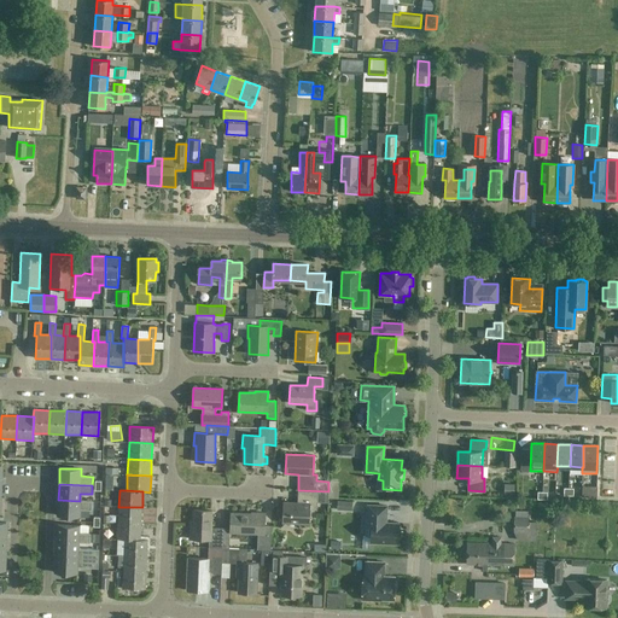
[(328,491),(298,490),(297,502),(284,502),(283,523),(309,524),(310,509),(318,509),(318,501),(327,502),(328,491)]
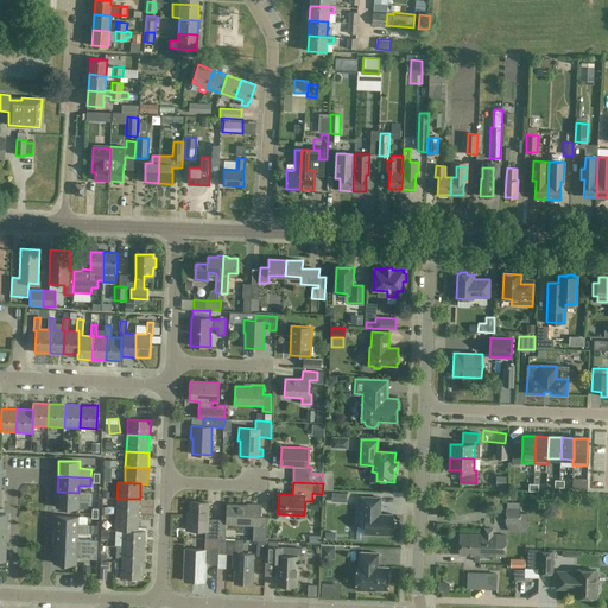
[(78,493),(57,492),(57,507),(77,508),(78,501),(90,501),(90,493),(78,492),(78,493)]
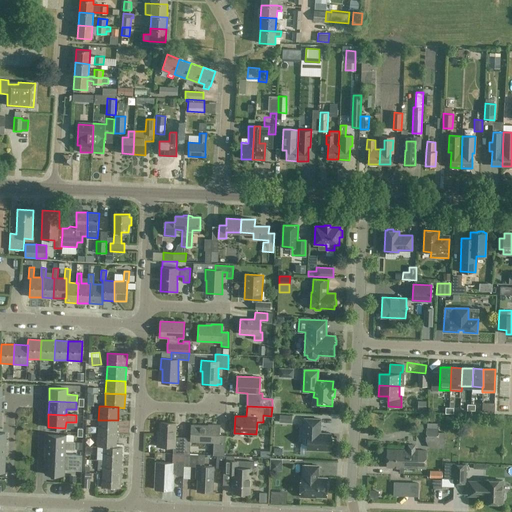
[(320,419),(304,418),(303,443),(307,444),(307,450),(330,451),(330,447),(332,445),(332,439),(330,437),(331,434),(320,433),(320,419)]
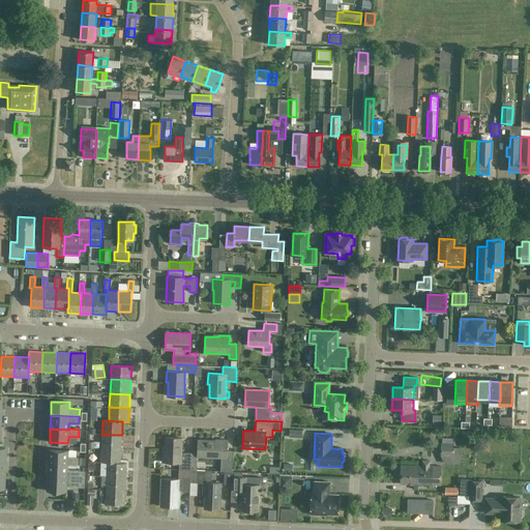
[(101,435),(101,448),(121,449),(122,435),(101,435)]
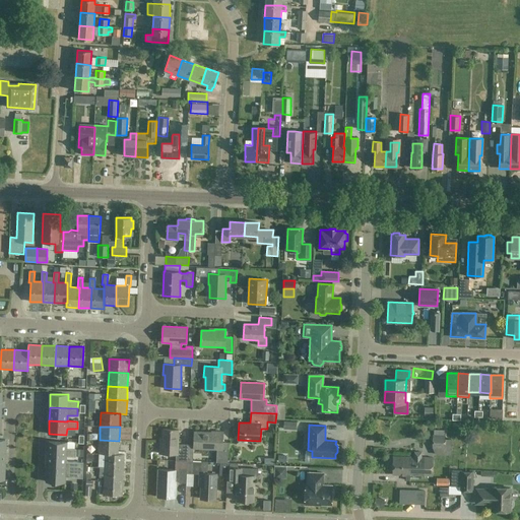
[(188,445),(178,444),(179,430),(163,429),(161,443),(159,443),(159,453),(176,454),(176,461),(187,461),(188,445)]
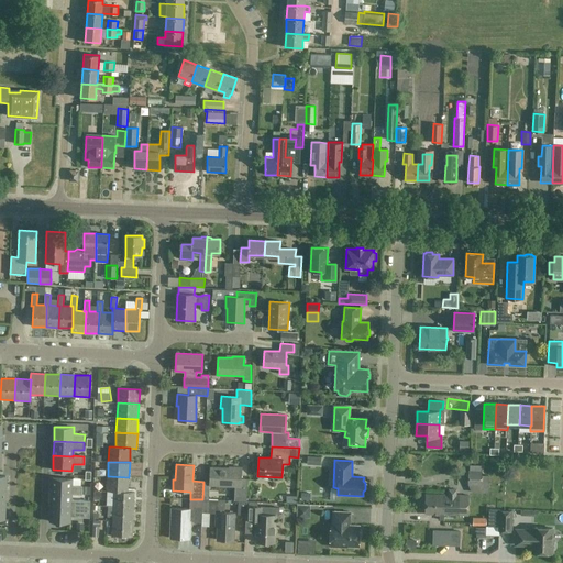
[(234,500),(246,501),(247,479),(241,479),(242,467),(233,467),(233,468),(211,467),(210,485),(235,486),(234,500)]
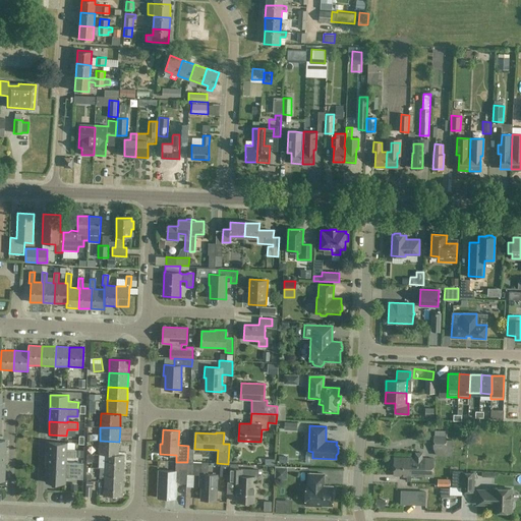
[(433,435),(433,438),(433,448),(446,448),(446,435),(433,435)]
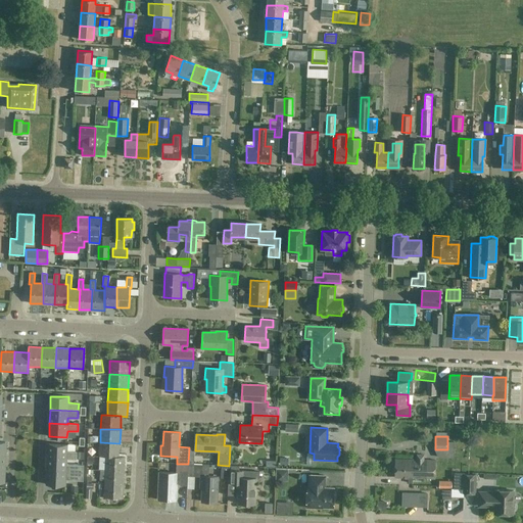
[(120,457),(120,443),(100,442),(99,457),(105,457),(120,457)]
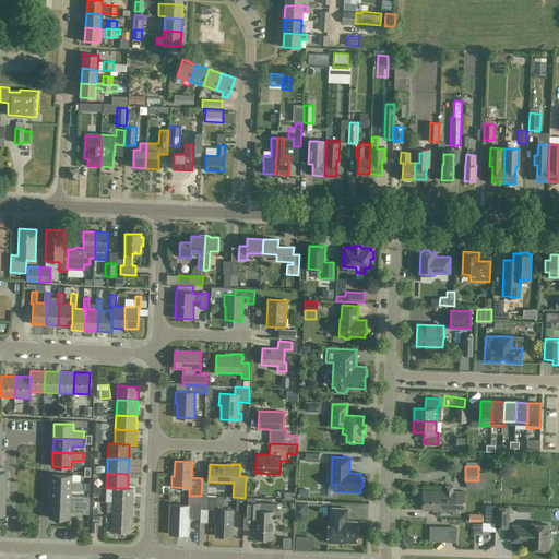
[(71,490),(81,491),(82,483),(71,482),(71,475),(51,475),(51,489),(71,490)]
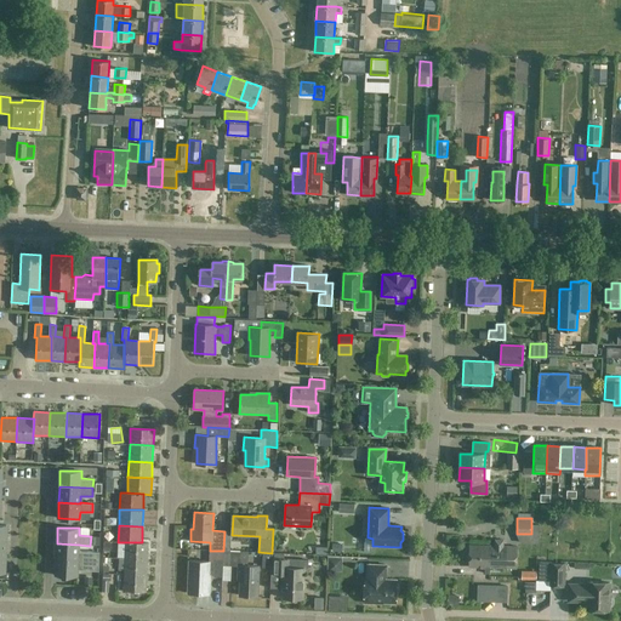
[(495,546),(490,546),(489,568),(516,568),(517,546),(503,546),(503,540),(495,540),(495,546)]
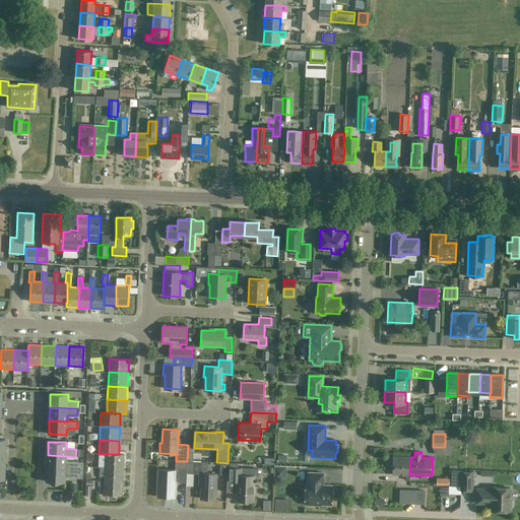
[(124,454),(119,454),(105,454),(104,467),(124,468),(124,454)]
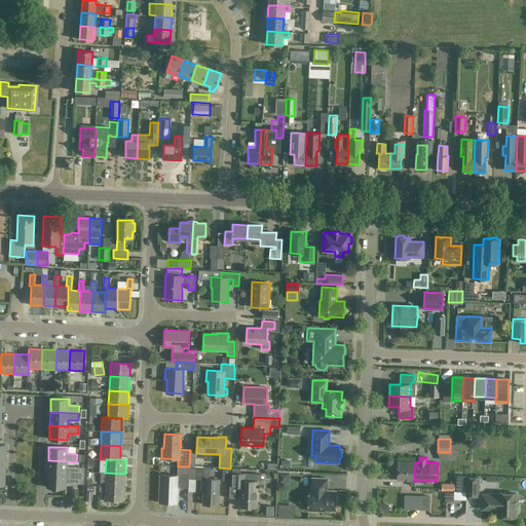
[(47,474),(84,476),(84,467),(66,466),(67,461),(48,460),(47,474)]
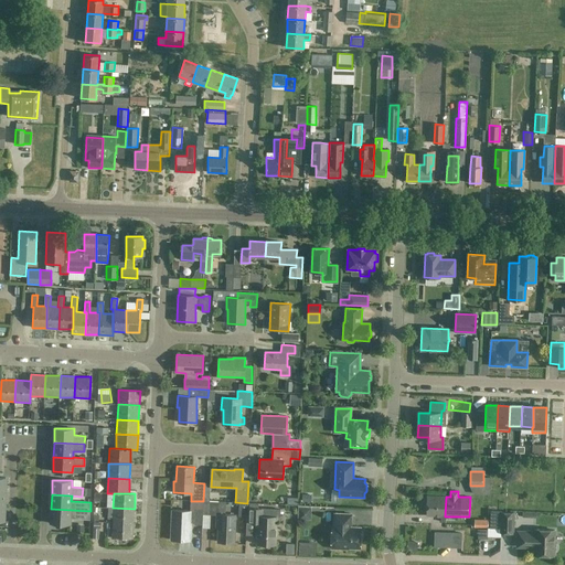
[(445,516),(446,497),(426,496),(426,515),(441,516),(440,521),(445,521),(445,516)]
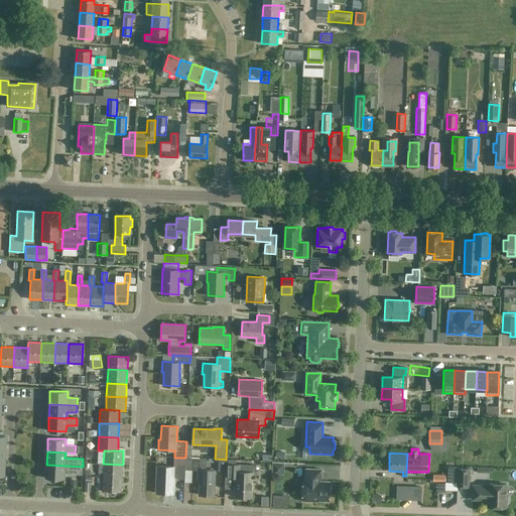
[(185,465),(185,470),(198,471),(198,482),(200,482),(199,495),(215,496),(216,470),(206,470),(206,459),(185,458),(185,465)]
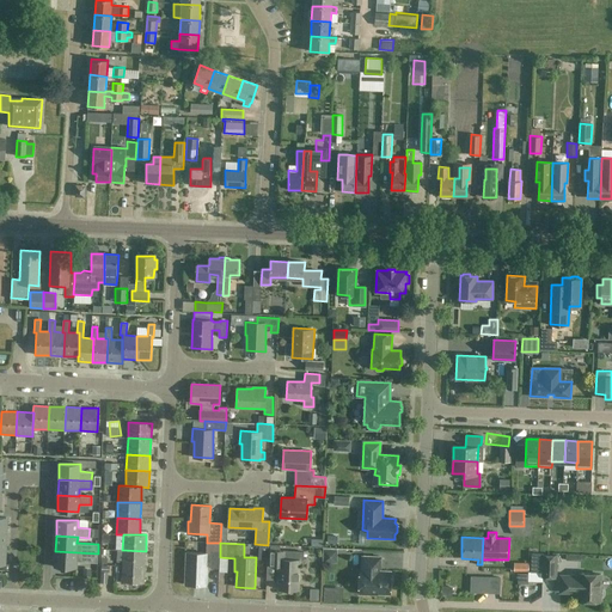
[(122,550),(122,565),(145,567),(146,551),(122,550)]
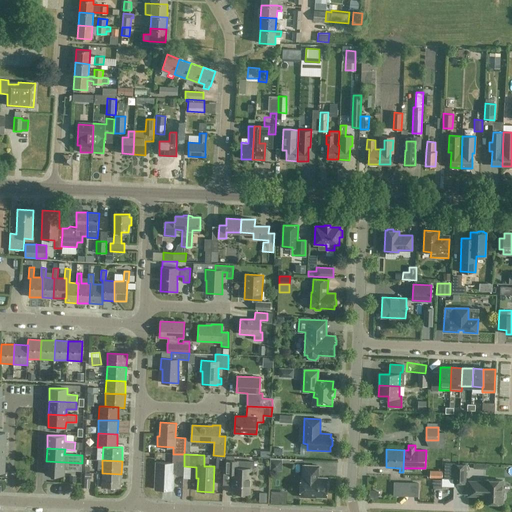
[(82,463),(46,461),(46,474),(63,475),(64,470),(81,471),(82,463)]
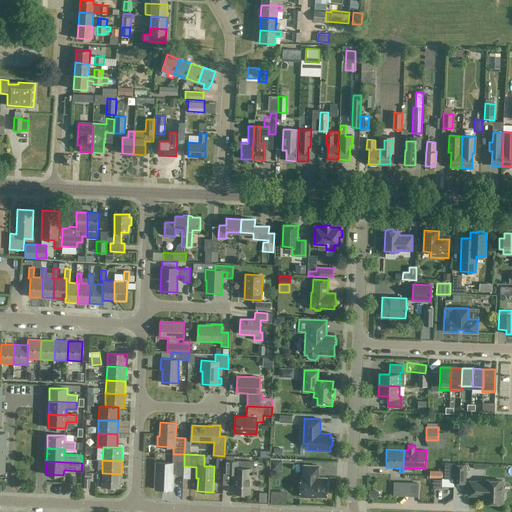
[(183,476),(184,466),(184,461),(177,461),(177,464),(173,463),(156,462),(155,489),(173,490),(173,474),(177,474),(177,475),(183,476)]
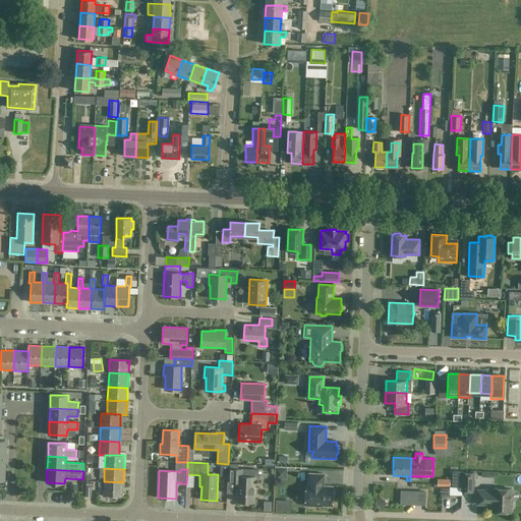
[(237,502),(254,502),(255,476),(242,476),(243,469),(230,469),(229,481),(236,482),(236,487),(237,487),(237,502)]
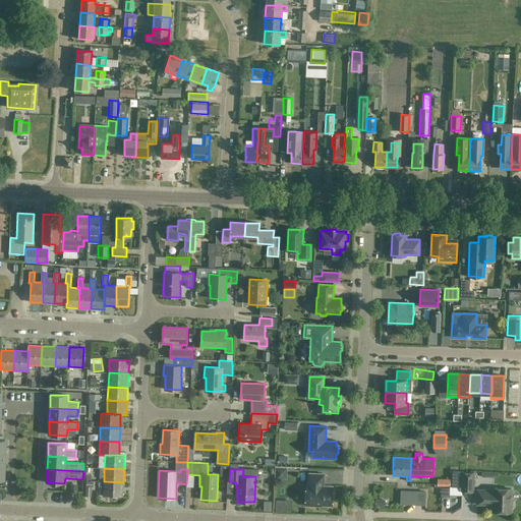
[(462,496),(462,491),(473,491),(473,473),(462,473),(462,471),(452,470),(451,486),(442,486),(442,496),(450,497),(450,496),(462,496)]
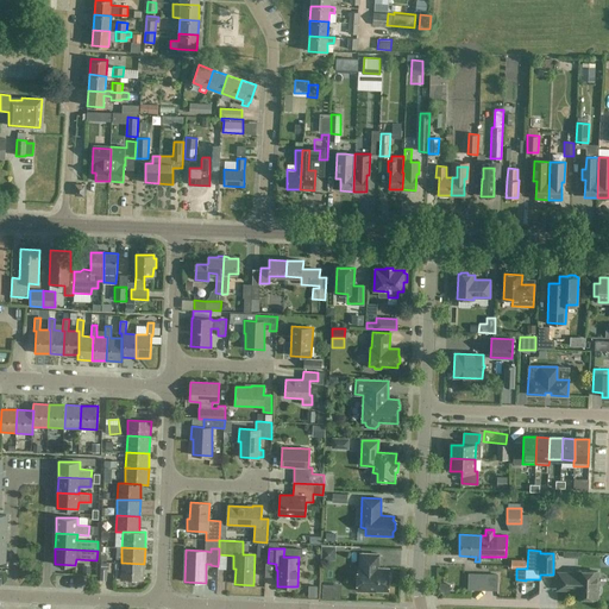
[(358,566),(357,591),(376,591),(376,590),(388,591),(389,582),(390,581),(390,573),(389,571),(389,569),(377,569),(377,565),(378,564),(378,554),(360,553),(359,566),(358,566)]
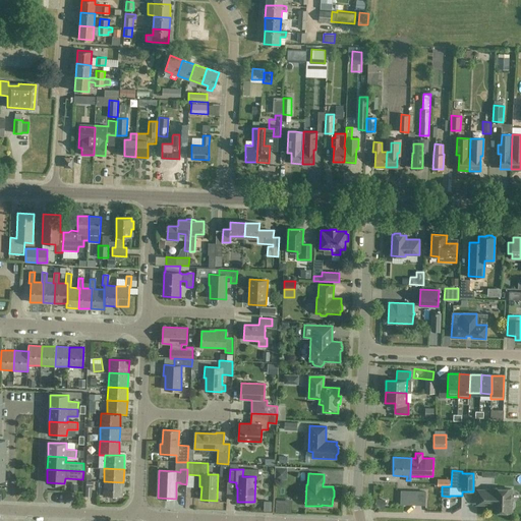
[(444,475),(438,475),(438,485),(450,485),(450,478),(444,478),(444,475)]
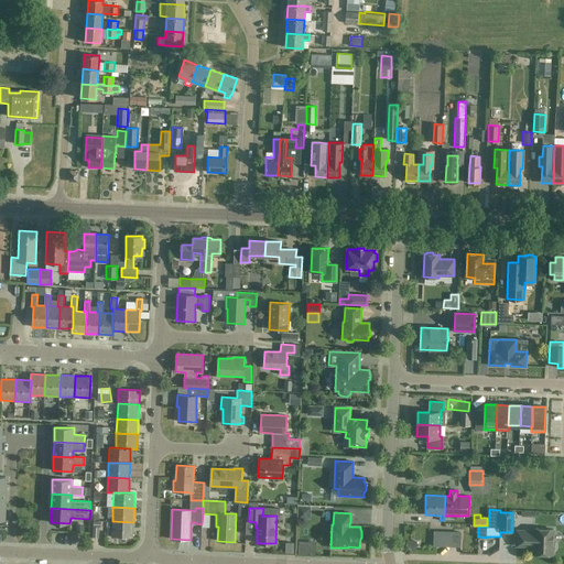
[(101,519),(100,533),(110,533),(111,519),(101,519)]
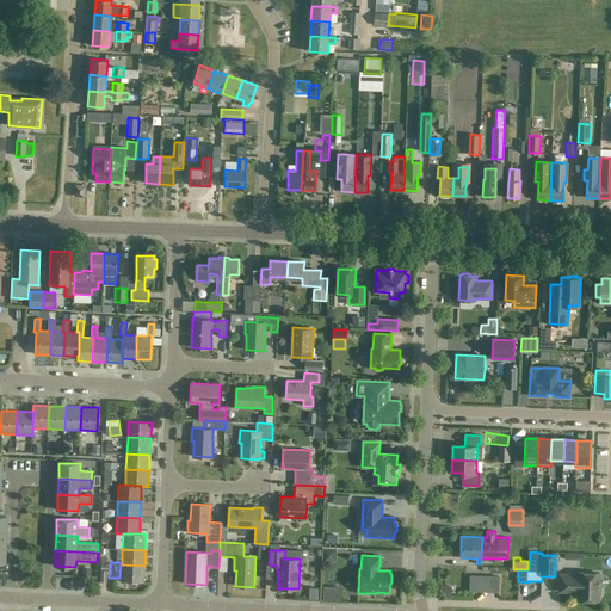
[(121,581),(144,582),(144,566),(122,565),(121,581)]
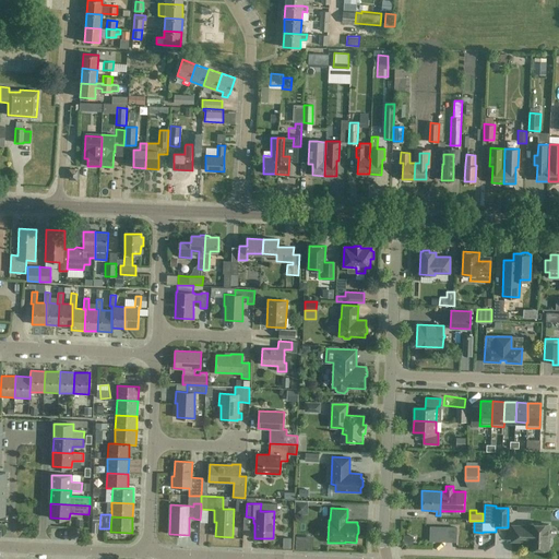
[(530,526),(512,525),(511,540),(528,542),(528,549),(548,549),(548,524),(530,524),(530,526)]
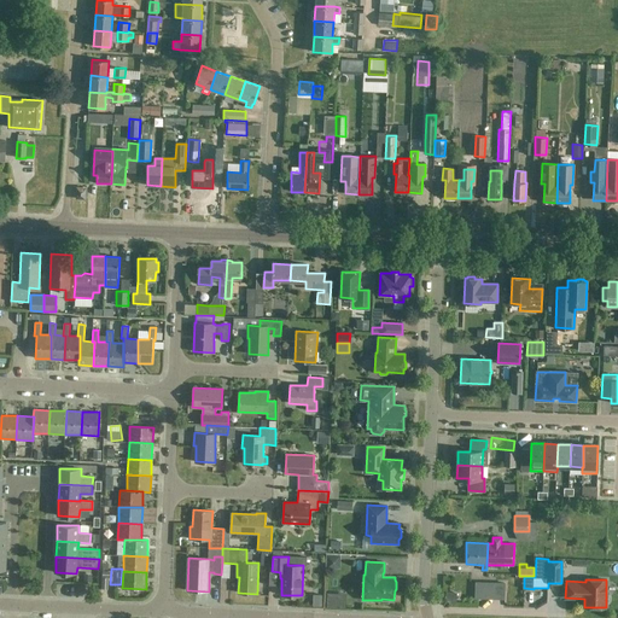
[(477,582),(477,598),(503,598),(503,583),(477,582)]
